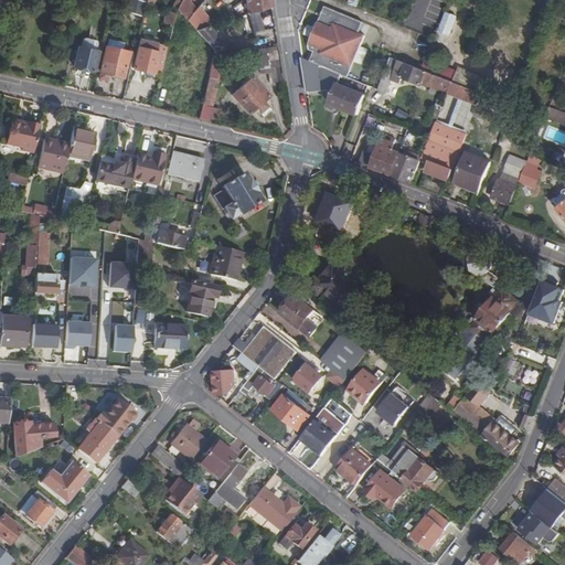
[(138,0),(131,0),(129,9),(140,13),(145,2),(138,0)]
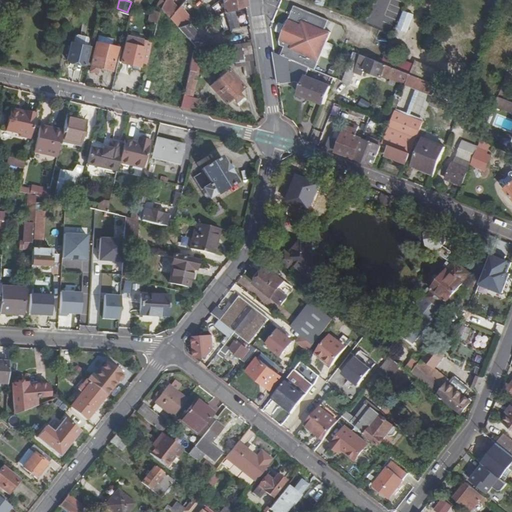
[(164,1),(161,0),(159,0),(155,8),(155,10),(159,12),(160,8),(164,1)]
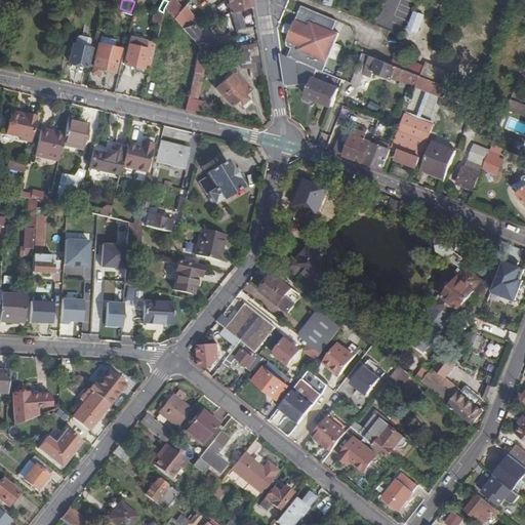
[(168,0),(168,1),(164,8),(173,17),(184,6),(177,0),(168,0)]
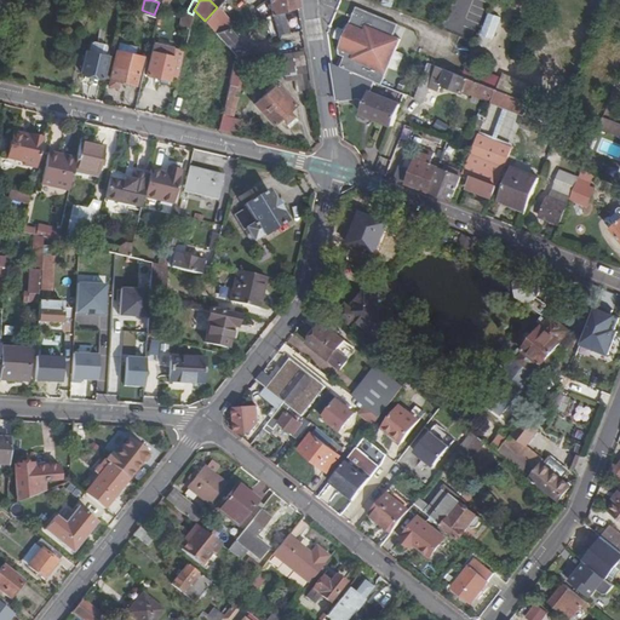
[(223,0),(217,7),(205,21),(216,32),(228,28),(220,19),(234,6),(227,0),(223,0)]
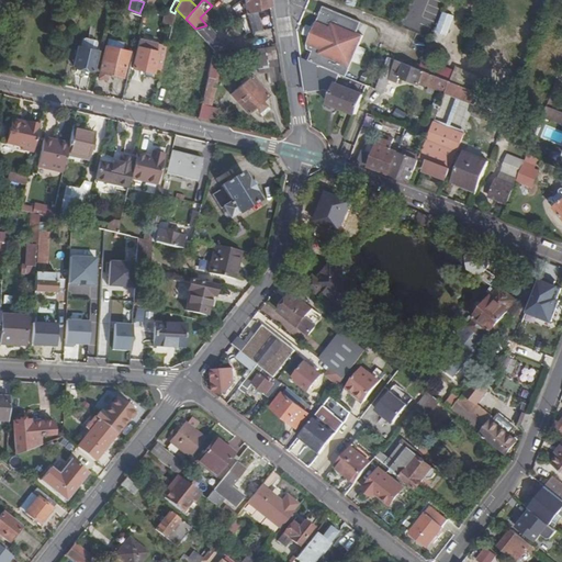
[(244,0),(246,13),(256,10),(270,6),(269,0),(244,0)]
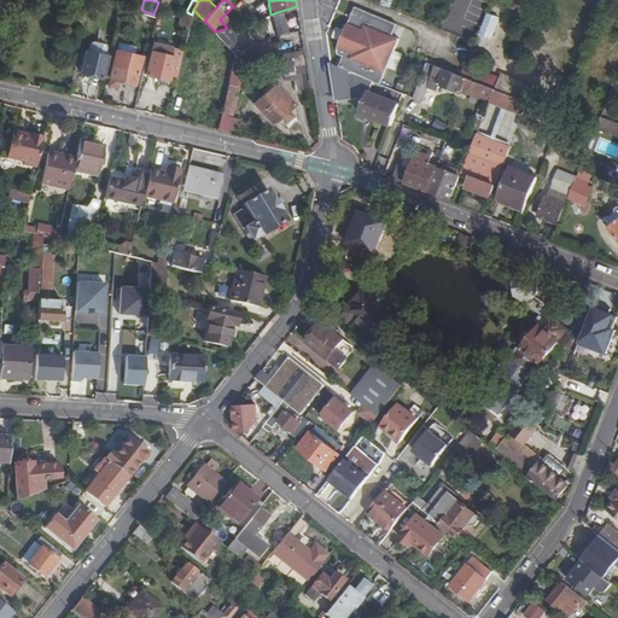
[(397,24),(356,7),(349,22),(345,30),(343,29),(343,30),(340,34),(339,38),(338,42),(338,46),(338,50),(338,54),(343,57),(339,66),(349,70),(382,83),(400,39),(392,36),(397,24)]
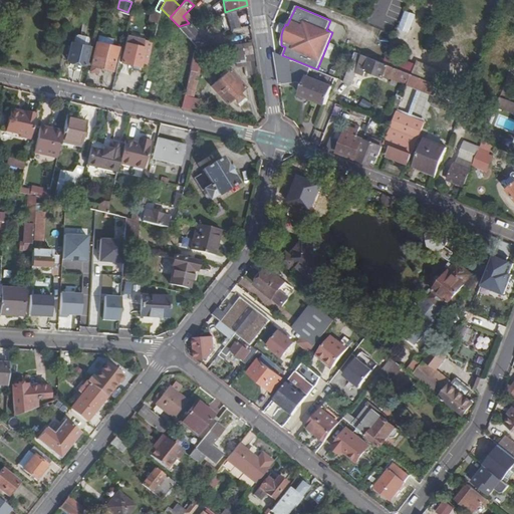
[(153,9),(149,20),(157,22),(160,12),(156,10),(153,9)]
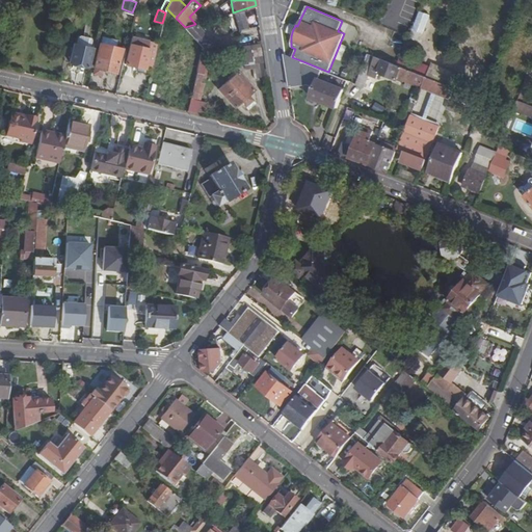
[(237,29),(247,27),(242,9),(233,12),(237,29)]
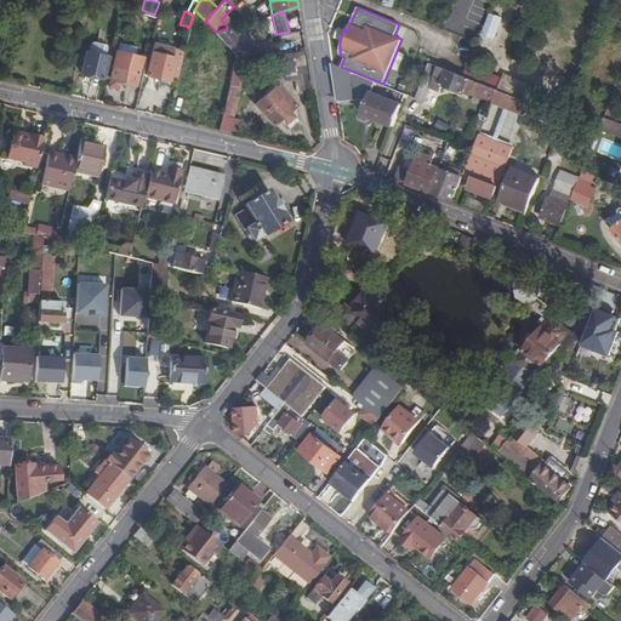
[(502,17),(490,13),(478,44),(477,44),(463,77),(497,90),(502,78),(476,68),(479,57),(483,58),(491,36),(494,38),(502,17)]
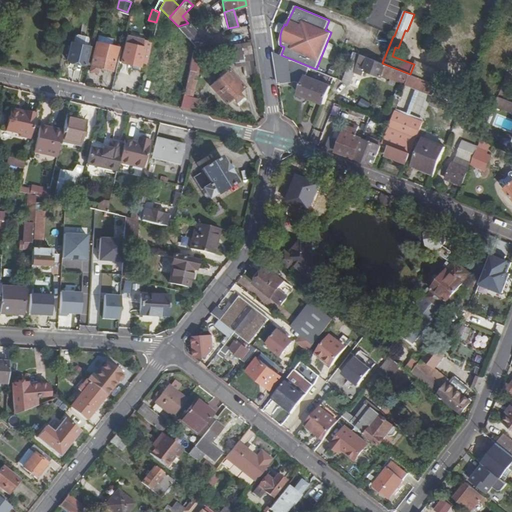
[(219,14),(224,32),(238,28),(238,26),(228,28),(224,12),(219,14)]
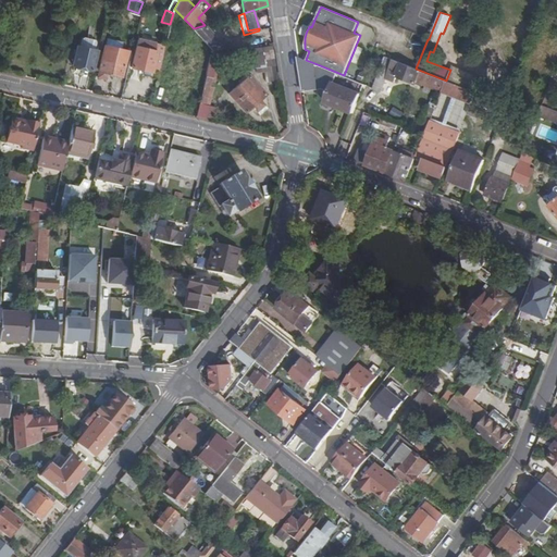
[(231,51),(230,41),(221,42),(210,31),(205,25),(194,28),(212,49),(211,54),(231,51)]
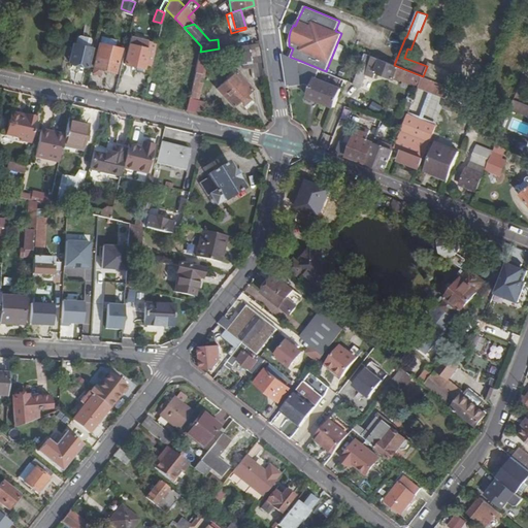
[(238,34),(239,45),(253,43),(251,32),(238,34)]
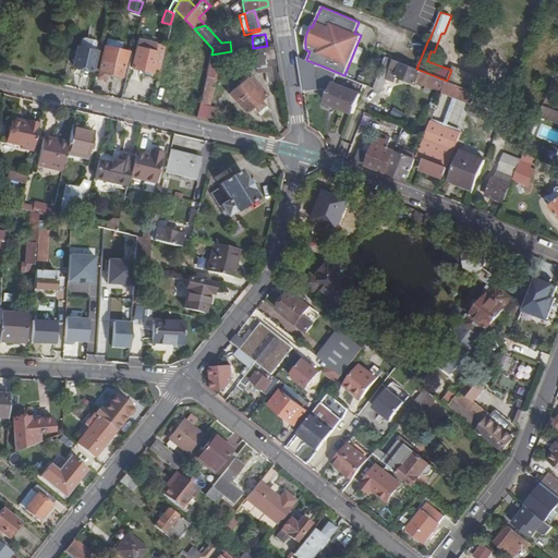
[(96,40),(82,37),(80,46),(77,46),(72,65),(93,70),(97,50),(94,49),(96,40)]
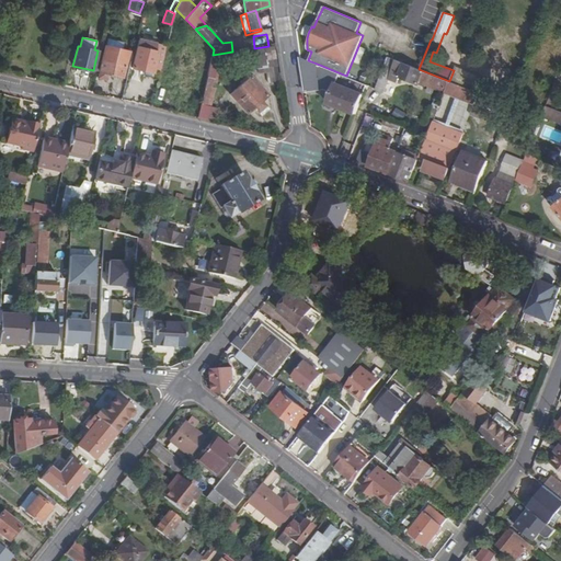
[(107,38),(105,48),(122,53),(124,43),(107,38)]
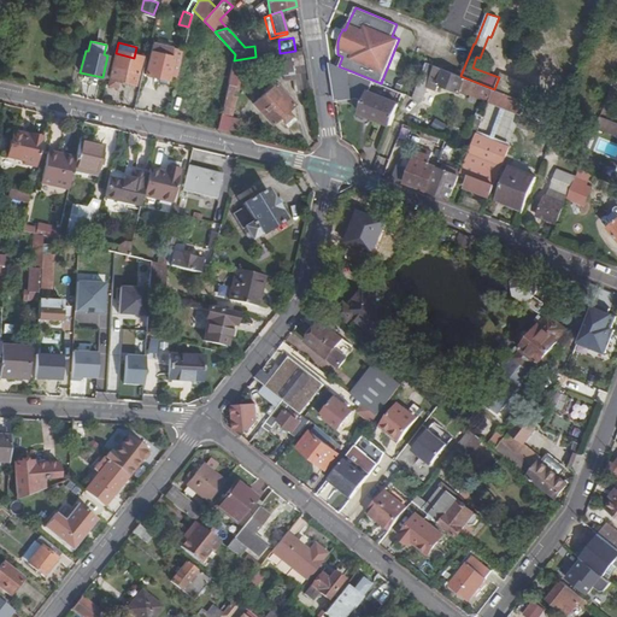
[(153,43),(146,75),(159,77),(166,80),(176,81),(183,50),(153,43)]
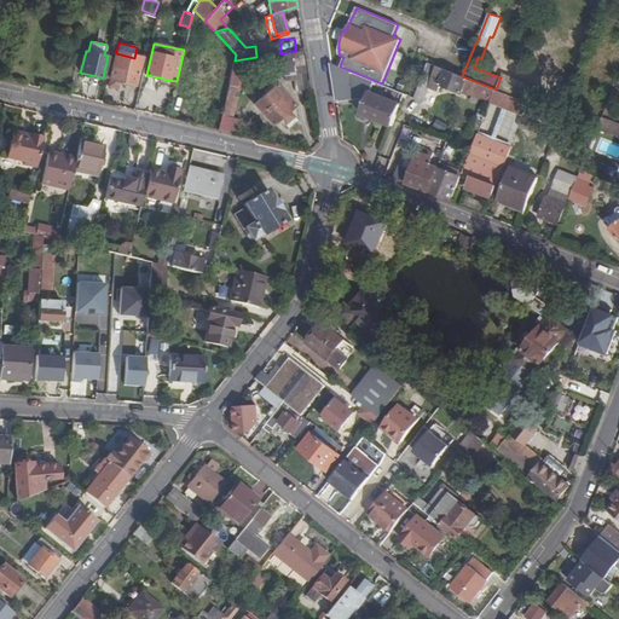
[(117,88),(119,81),(136,85),(142,59),(134,58),(116,53),(108,86),(117,88)]
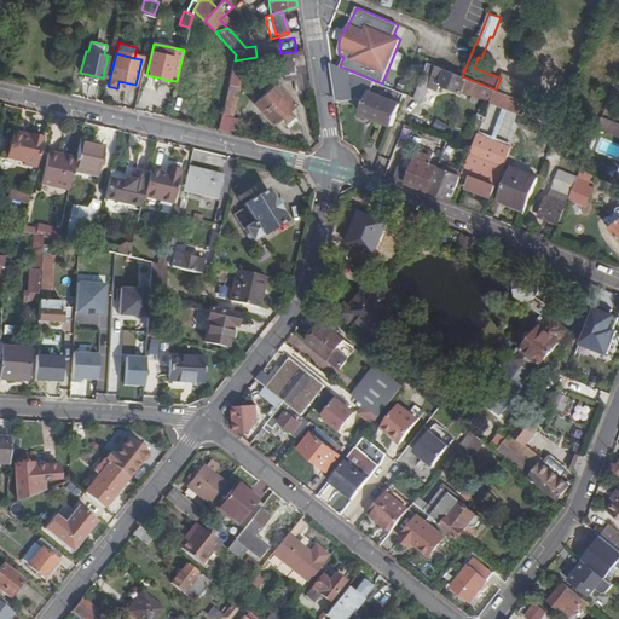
[(113,57),(108,56),(103,77),(108,79),(113,57)]
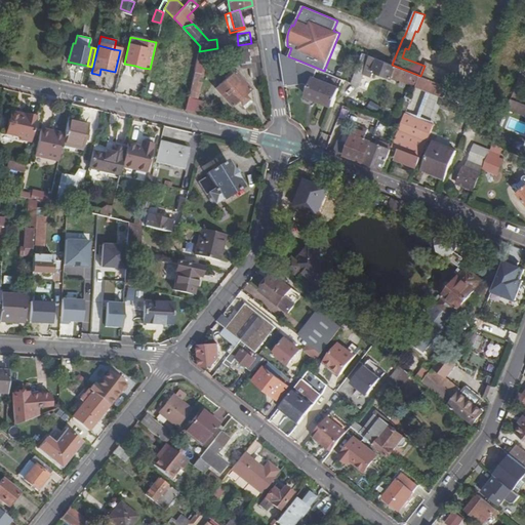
[(286,86),(300,84),(299,81),(297,68),(296,59),(288,56),(281,53),(286,86)]
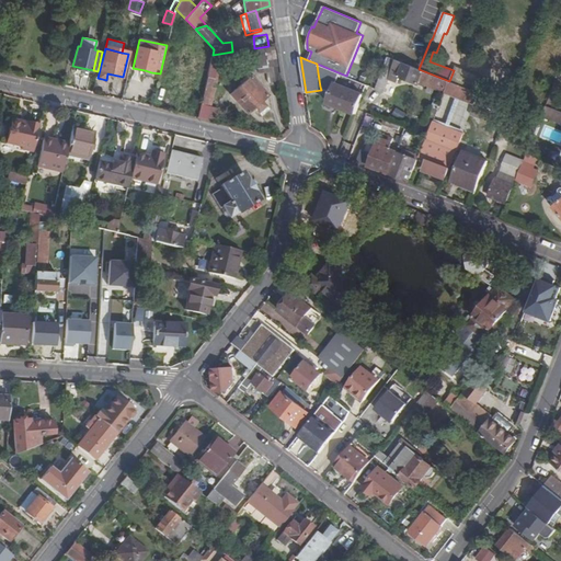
[(376,90),(384,93),(390,77),(392,69),(401,72),(399,77),(419,84),(420,82),(445,92),(449,81),(419,69),(389,57),(388,57),(376,88),(376,90)]
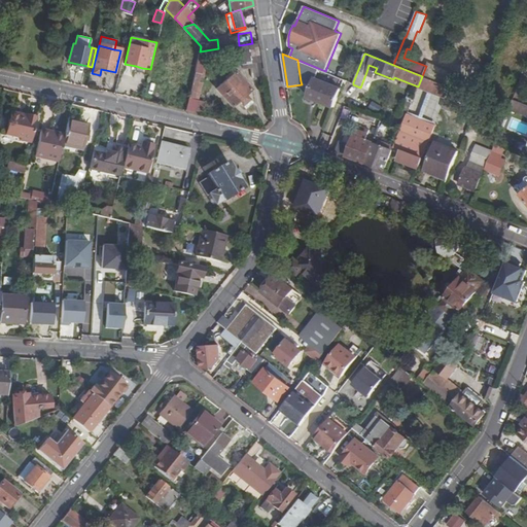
[(375,72),(377,68),(369,65),(366,72),(374,75),(375,72)]
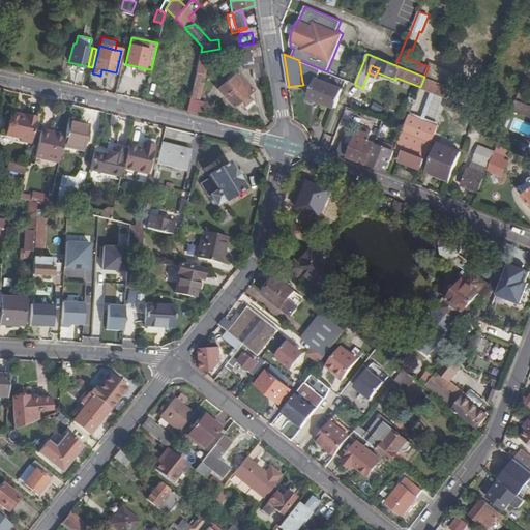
[(305,74),(304,67),(300,68),(302,82),(314,86),(317,79),(305,74)]
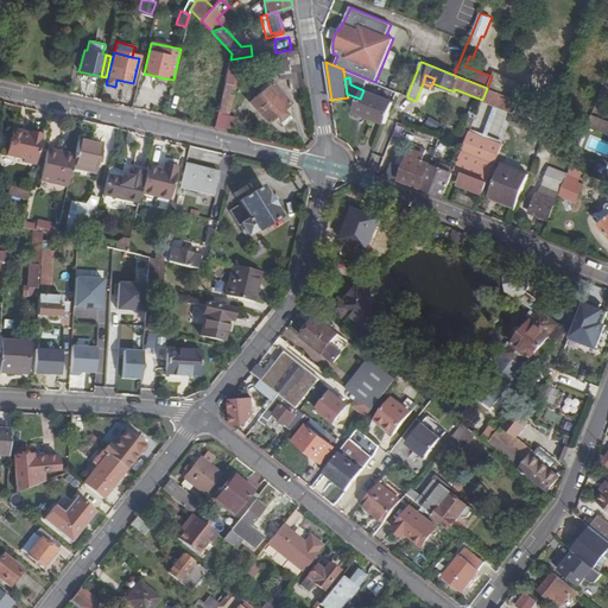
[(291,102),(272,82),(249,102),(268,122),(276,116),(284,108),(291,102)]
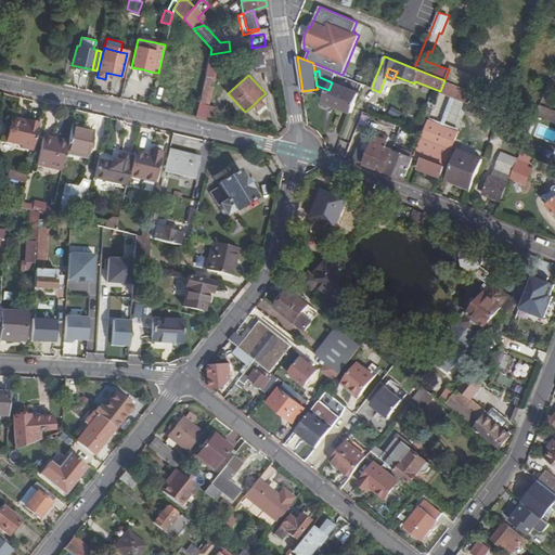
[(475,91),(444,80),(440,91),(470,103),(475,91)]
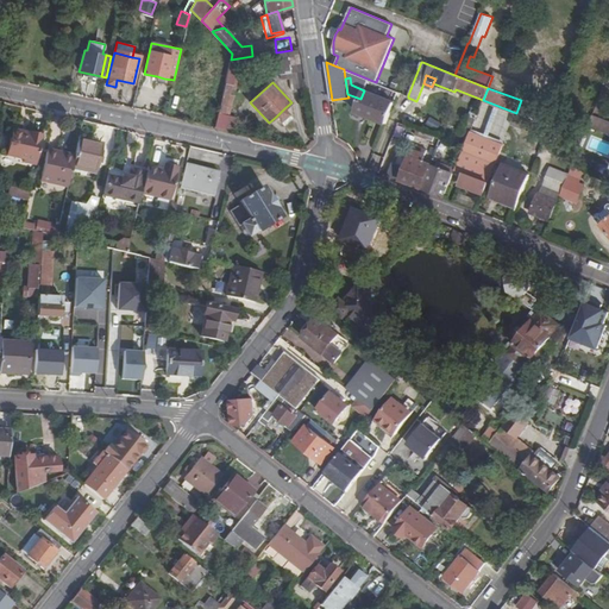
[(360,99),(356,112),(387,124),(395,102),(364,90),(360,99)]
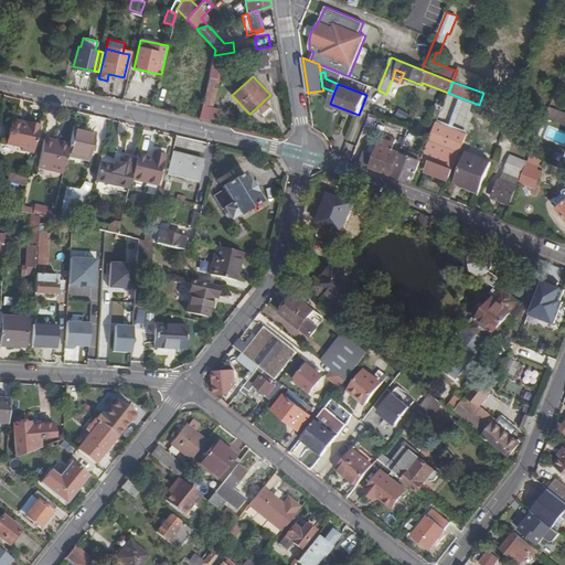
[(212,108),(216,88),(206,86),(202,106),(212,108)]
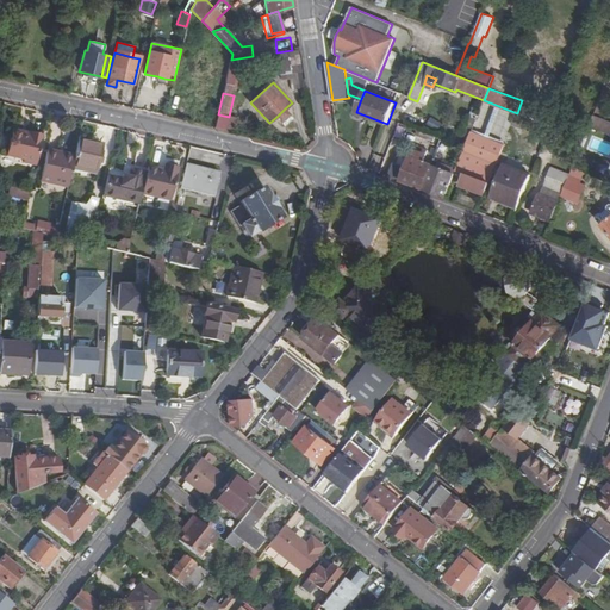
[(290,114),(285,109),(277,117),(281,122),(290,114)]
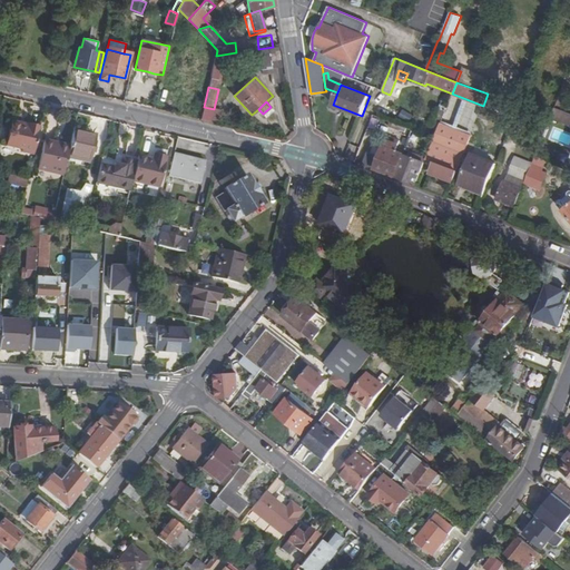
[(569,121),(569,114),(553,108),(550,118),(569,126),(569,121)]
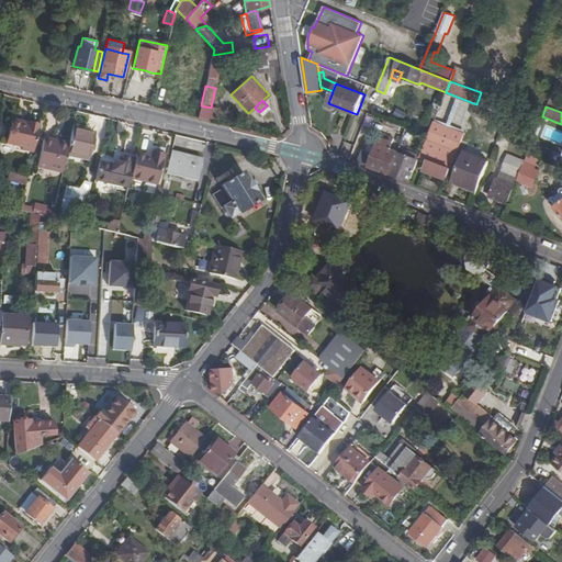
[(385,120),(383,124),(400,131),(402,126),(385,120)]
